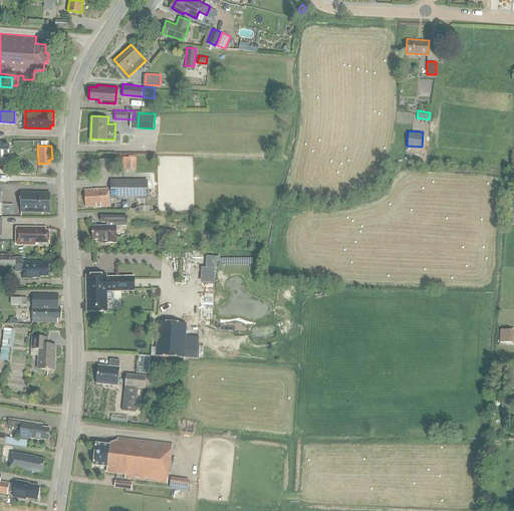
[(137,168),(137,156),(134,156),(129,156),(126,156),(126,168),(137,168)]
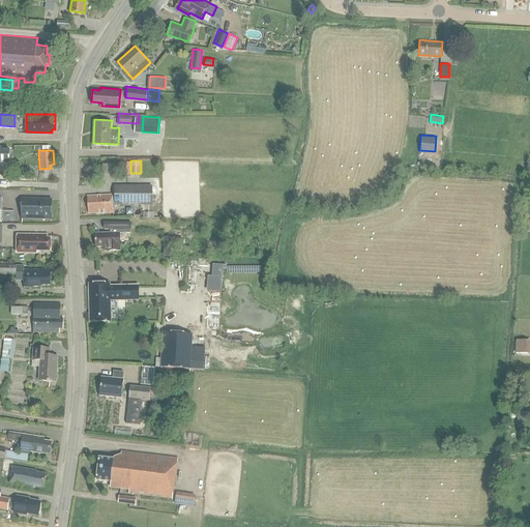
[(114,203),(152,203),(152,183),(114,183),(114,203)]
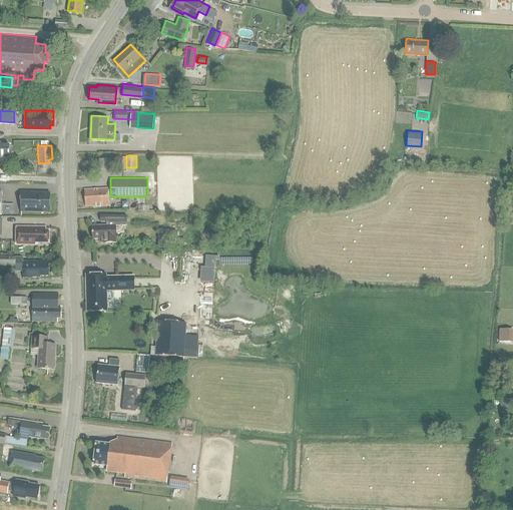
[(109,203),(108,186),(84,187),(85,201),(89,201),(89,204),(94,203),(94,204),(109,203)]
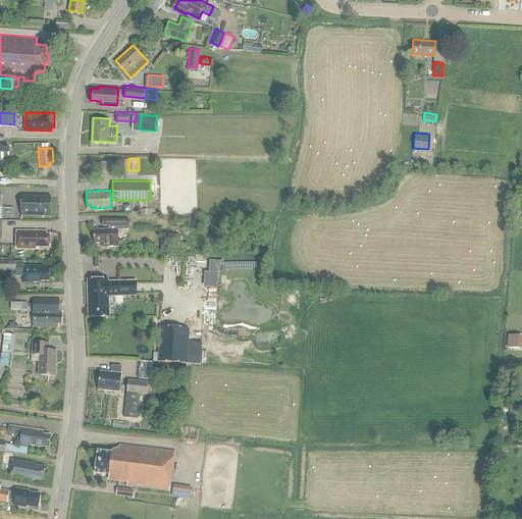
[(51,194),(21,194),(21,213),(34,213),(50,214),(51,194)]
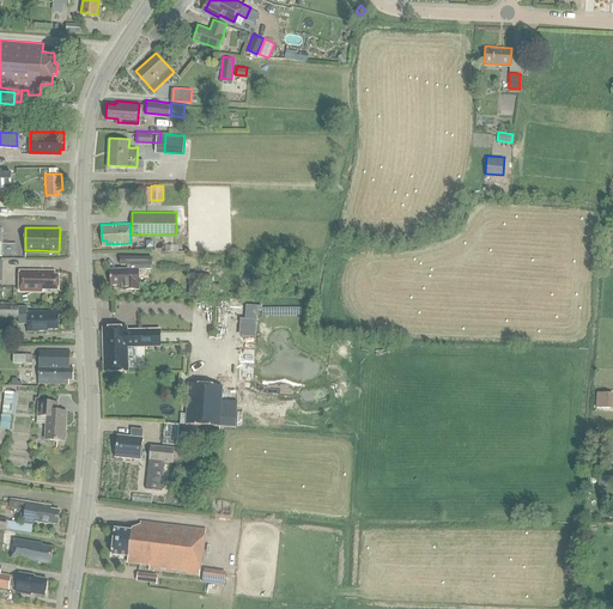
[(151,255),(121,255),(120,262),(127,262),(127,267),(110,268),(110,282),(120,282),(120,285),(125,285),(125,287),(139,287),(138,267),(152,267),(151,255)]
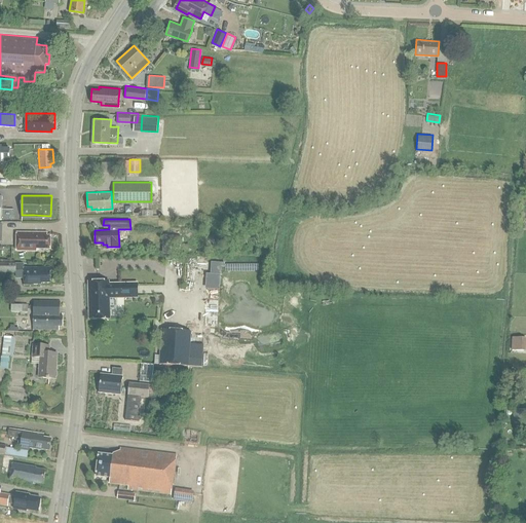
[(38,247),(50,247),(50,234),(46,234),(46,230),(15,230),(15,249),(38,249),(38,247)]
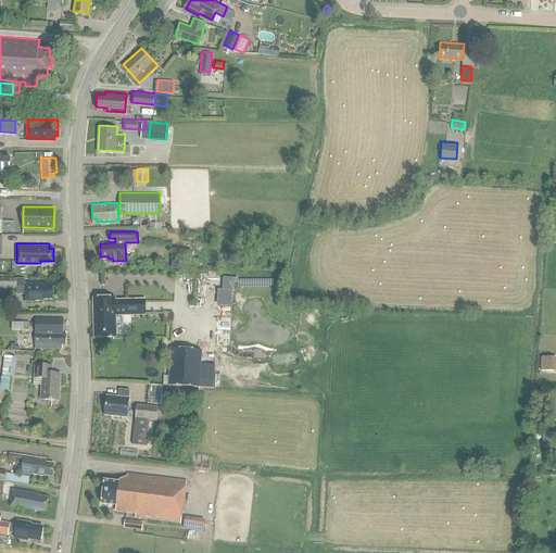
[(171,265),(179,265),(179,247),(172,247),(171,265)]
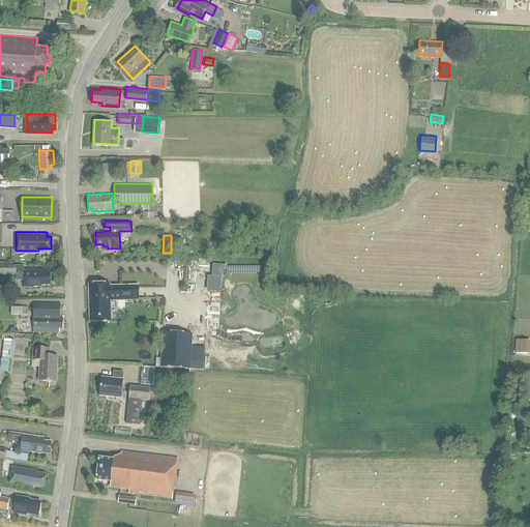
[(24,268),(24,263),(16,263),(0,263),(0,272),(17,272),(17,280),(24,280),(24,285),(33,285),(39,284),(39,283),(51,283),(51,268),(24,268)]
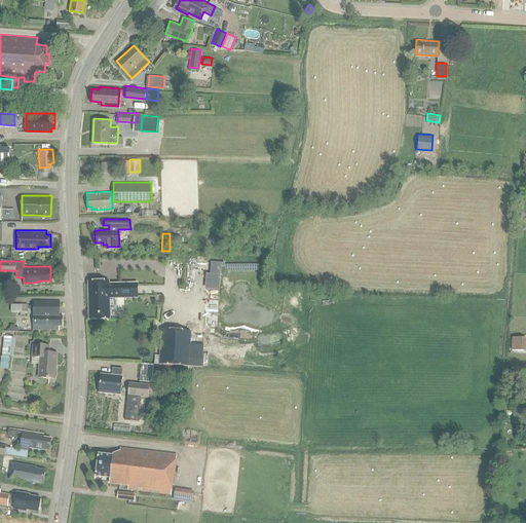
[(108,282),(108,279),(88,279),(88,305),(90,305),(90,316),(109,316),(109,306),(108,306),(108,296),(138,295),(137,281),(108,282)]
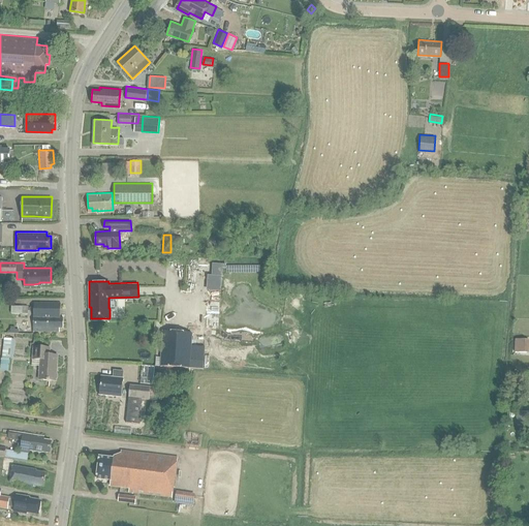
[(61,301),(34,301),(32,329),(59,330),(59,326),(63,327),(63,316),(60,316),(61,301)]
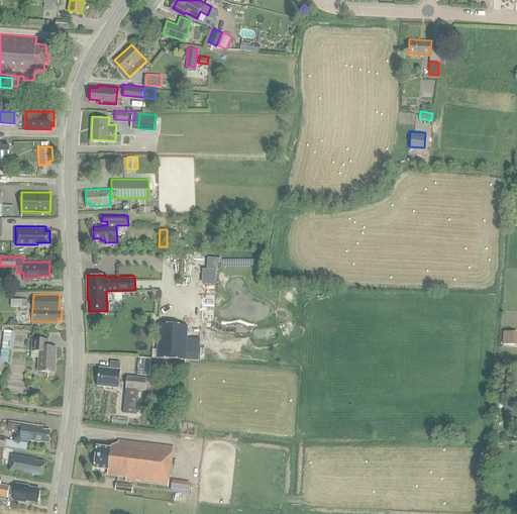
[(157,355),(184,357),(186,324),(159,322),(157,355)]
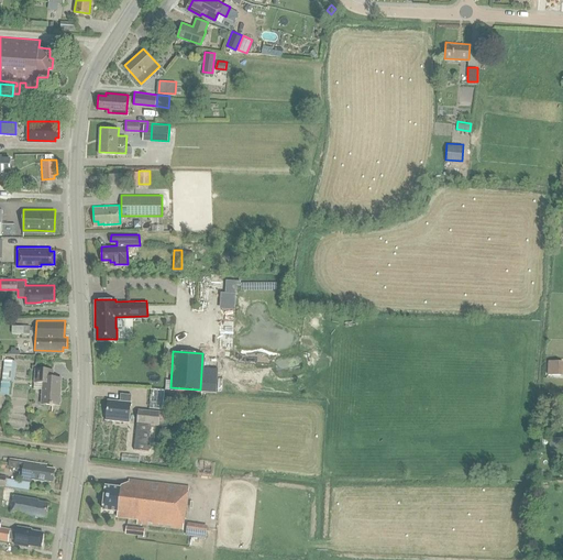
[(6,358),(3,358),(0,386),(0,391),(9,393),(14,359),(6,358)]
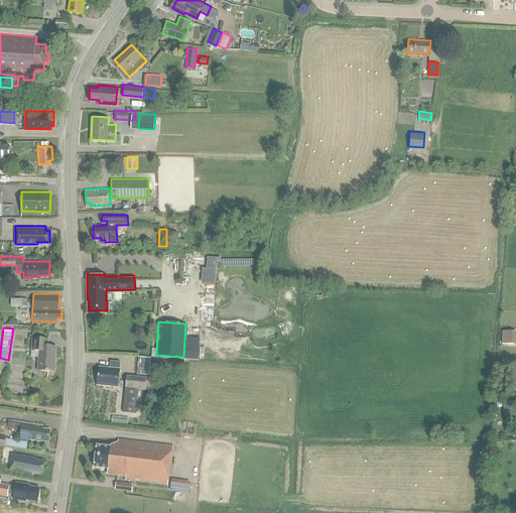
[(515,329),(502,329),(502,341),(515,342),(515,329)]
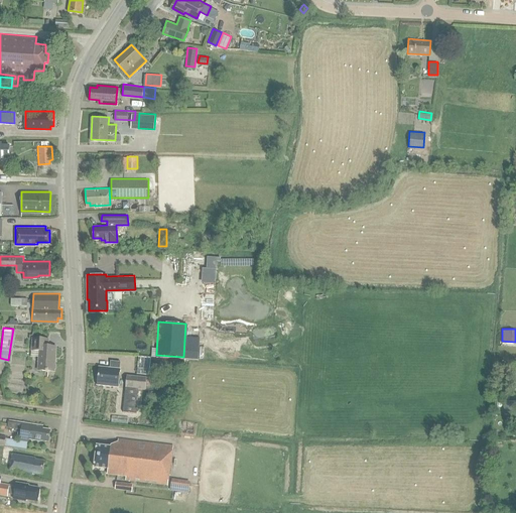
[(48,338),(32,337),(31,349),(39,349),(37,368),(45,369),(45,370),(47,370),(48,369),(54,370),(56,345),(48,345),(48,338)]
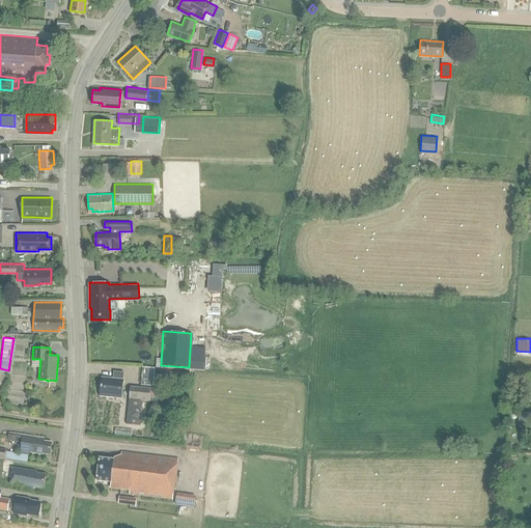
[(152,384),(155,366),(142,364),(140,383),(152,384)]
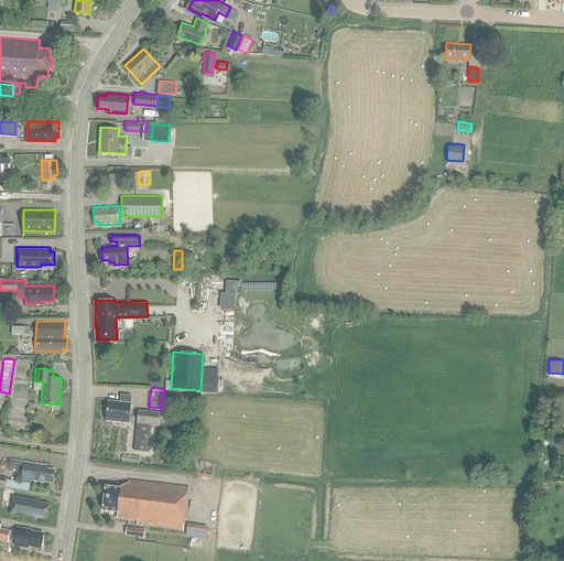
[(106,419),(129,421),(131,394),(120,392),(120,400),(108,399),(106,419)]
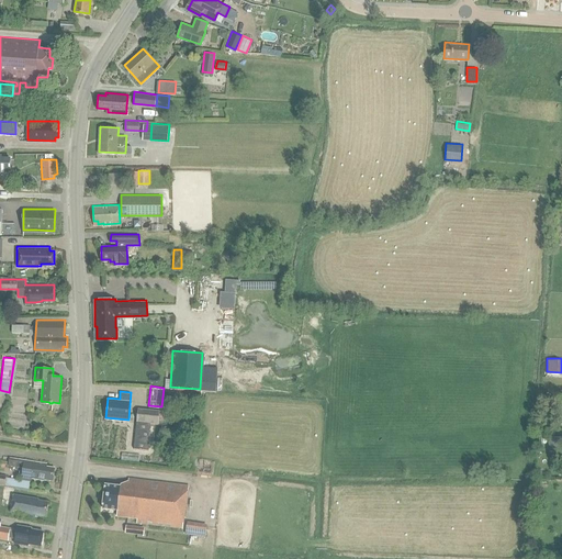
[(137,407),(136,421),(152,422),(152,423),(158,423),(160,409),(137,407)]
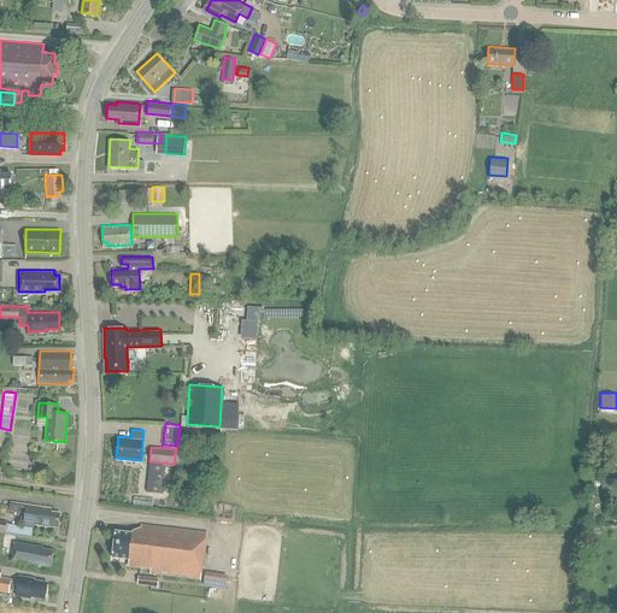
[(150,461),(147,491),(163,493),(166,464),(166,463),(150,461)]
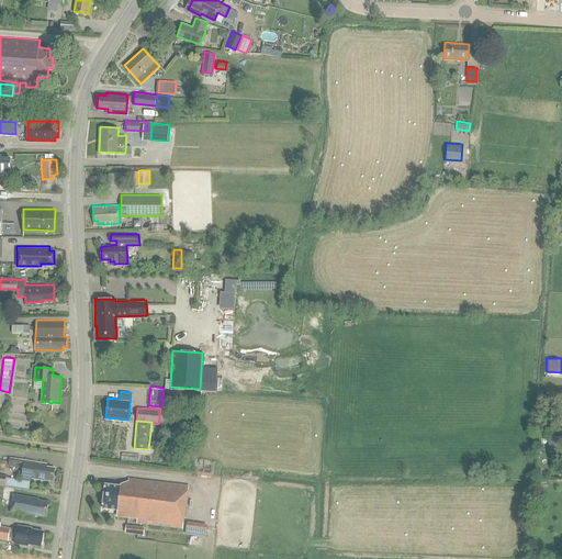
[(44,478),(53,479),(55,467),(46,465),(46,462),(18,458),(17,466),(23,466),(21,478),(31,479),(31,477),(43,479),(44,478)]
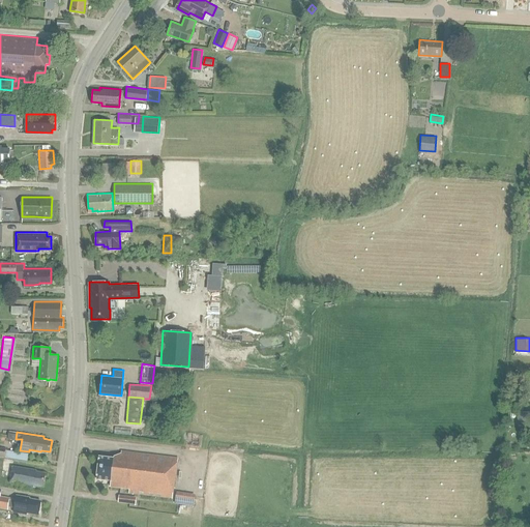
[(178,457),(121,449),(120,451),(114,456),(113,458),(99,456),(96,477),(111,479),(110,485),(129,487),(128,491),(172,496),(178,457)]
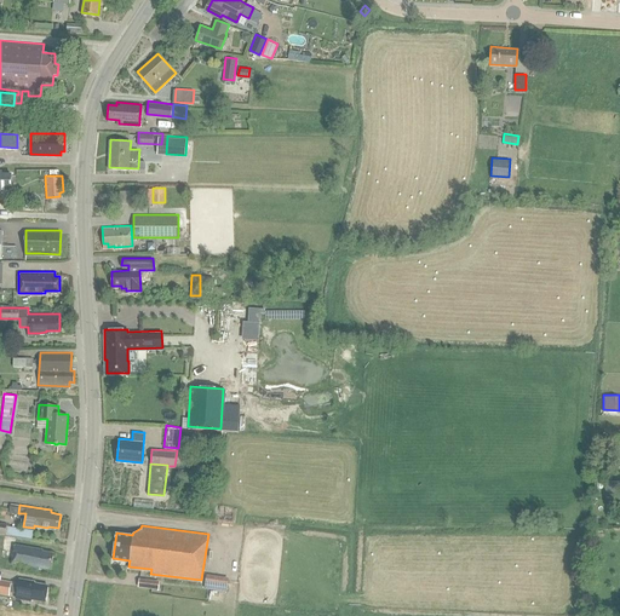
[(0,562),(52,568),(55,547),(3,541),(1,552),(0,552),(0,562)]
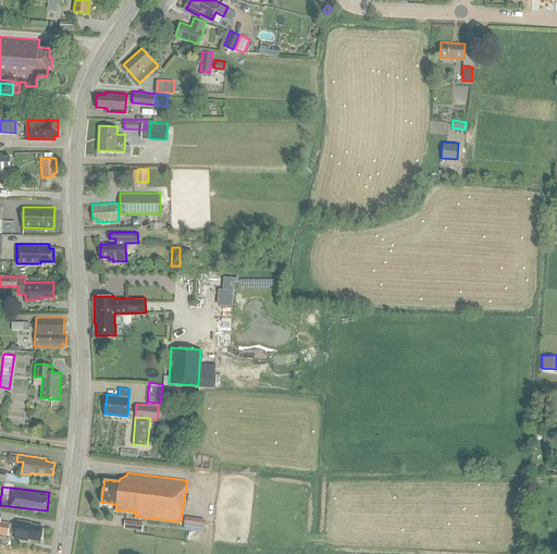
[(1,514),(0,513),(0,532),(9,533),(10,521),(0,520),(1,514)]
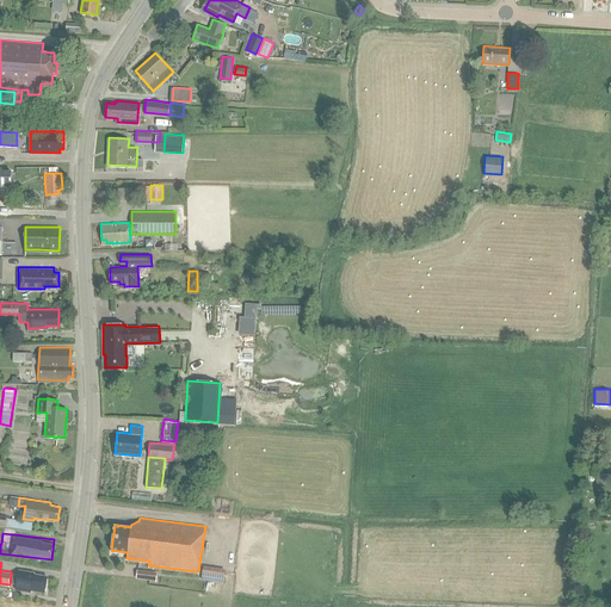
[(224,568),(203,564),(202,578),(222,581),(224,568)]
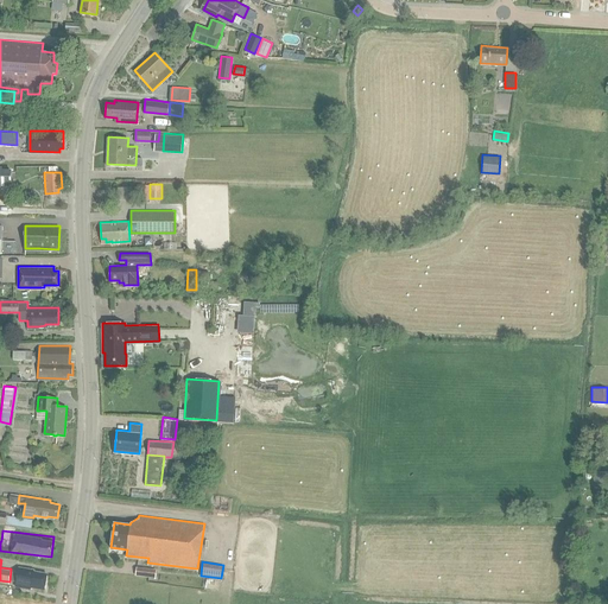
[(156,567),(137,565),(135,574),(154,577),(156,567)]
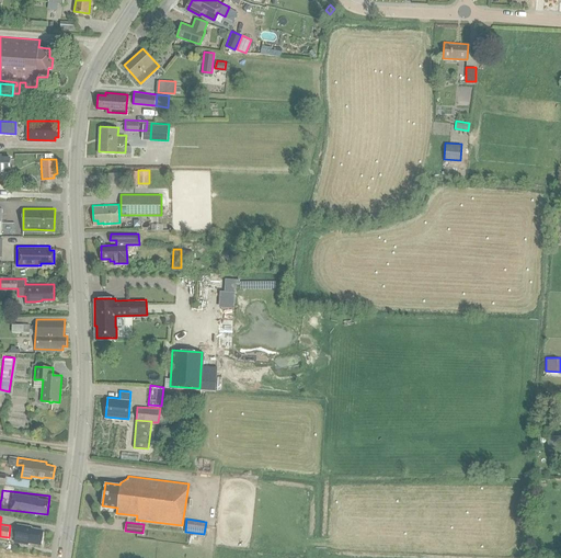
[(31,525),(18,523),(14,539),(29,543),(29,542),(41,544),(44,530),(31,527),(31,525)]
